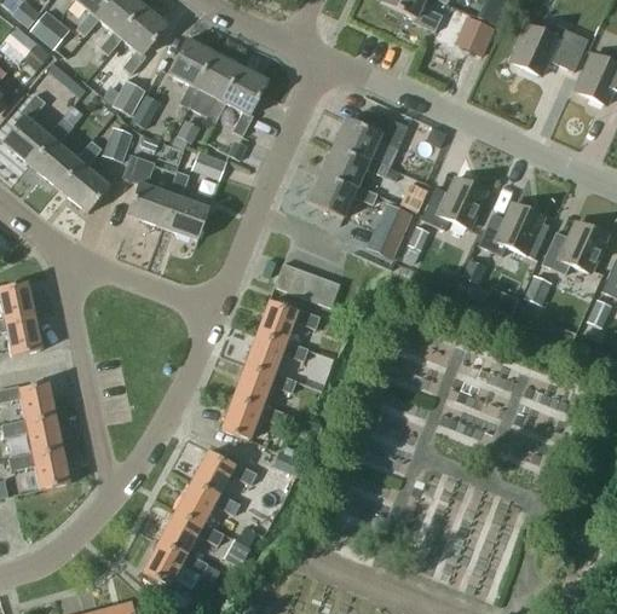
[(40,12),(26,0),(23,0),(12,13),(28,27),(40,12)]
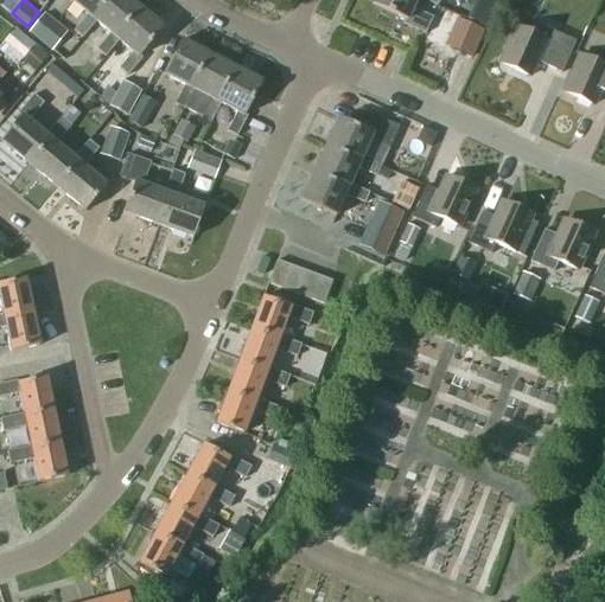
[(86,34),(100,18),(96,15),(108,0),(78,0),(90,11),(76,27),(86,34)]
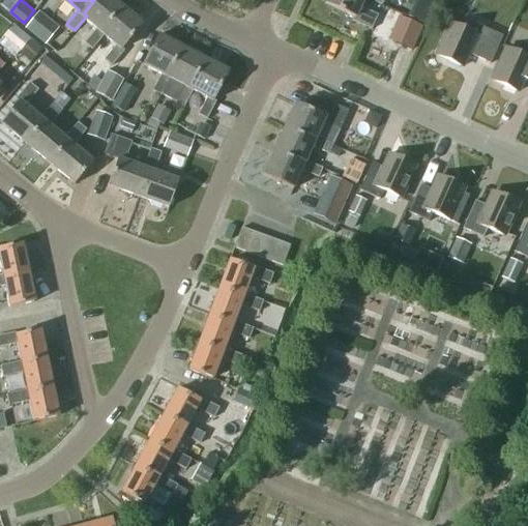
[(124,4),(119,0),(94,0),(84,13),(87,16),(98,26),(87,39),(94,47),(107,32),(104,29),(124,4)]
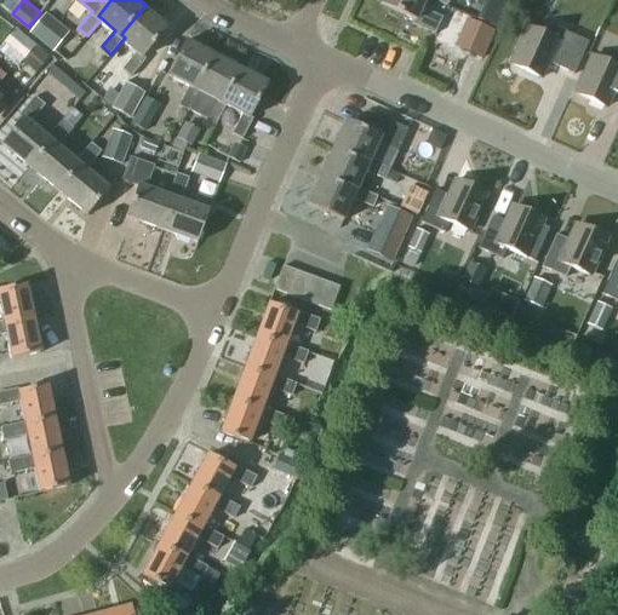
[(383,0),(383,1),(418,17),(416,19),(438,29),(442,19),(445,15),(424,5),(427,0),(383,0)]
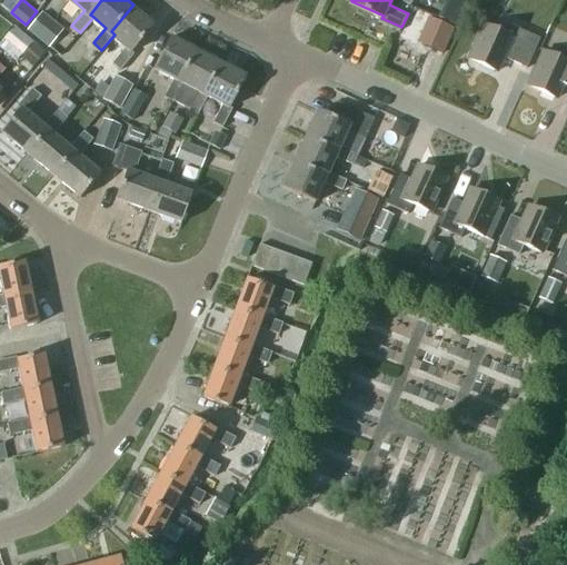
[(457,21),(467,0),(444,0),(438,12),(457,21)]
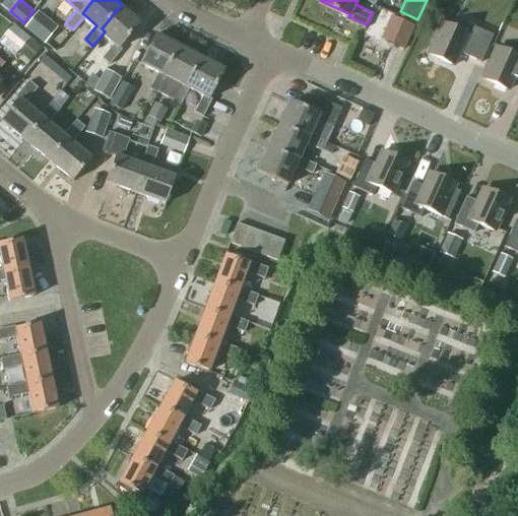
[(141,20),(122,4),(102,28),(105,31),(116,42),(105,55),(112,62),(125,47),(122,44),(141,20)]
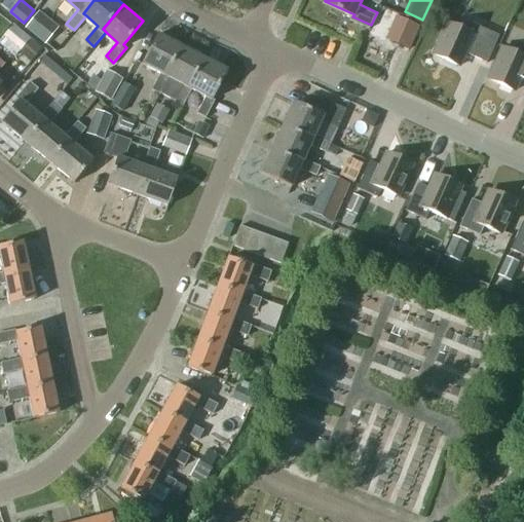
[(60,25),(40,8),(27,25),(46,41),(60,25)]
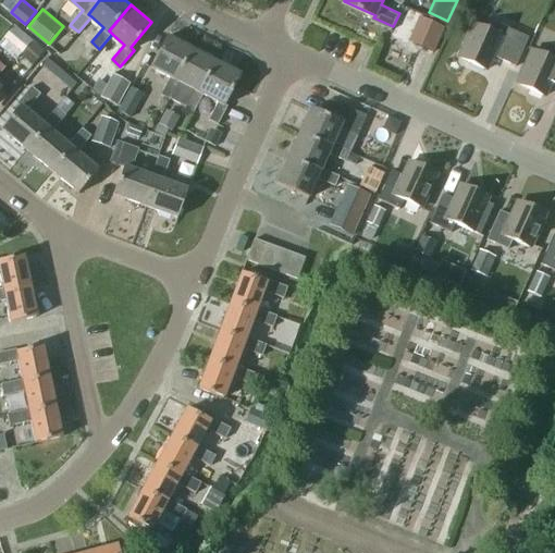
[(446,24),(420,12),(409,38),(434,49),(446,24)]
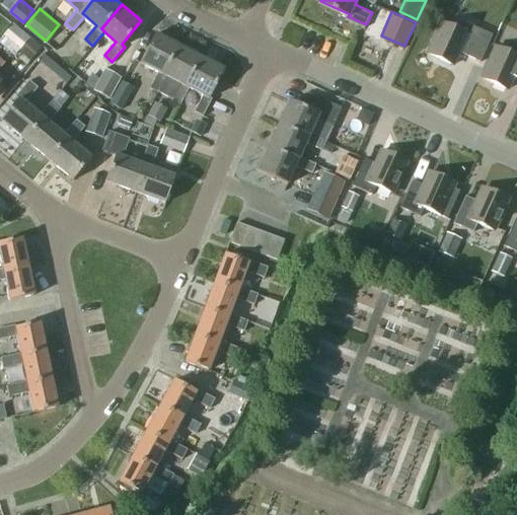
[(459,49),(482,59),(494,31),(463,17),(459,26),(443,19),(429,52),(453,62),(459,49)]
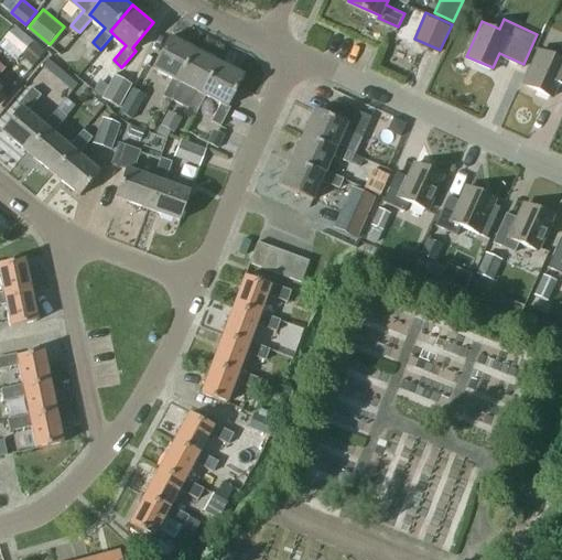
[(3,35),(22,52),(33,39),(14,23),(3,35)]
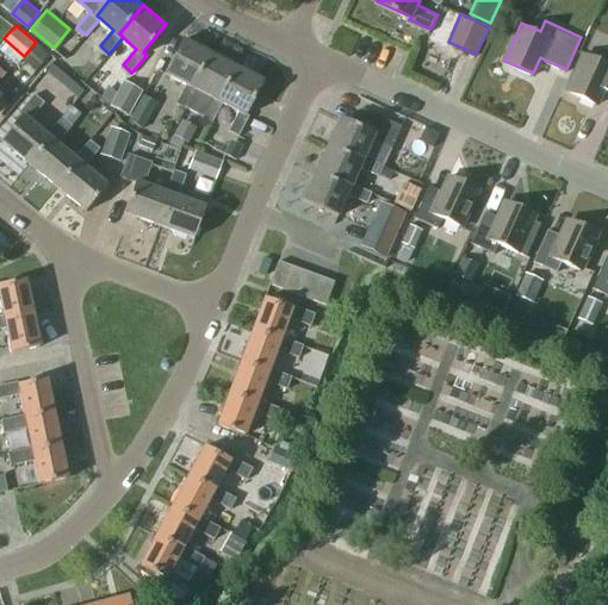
[(186,37),(167,72),(188,82),(178,100),(188,106),(198,87),(194,85),(212,51),(186,37)]
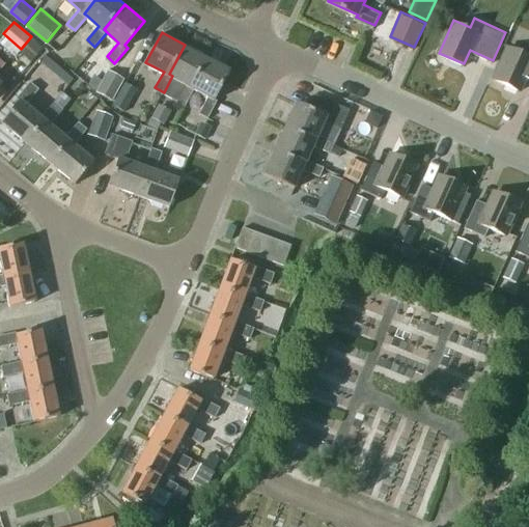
[(42,46),(31,36),(21,49),(20,50),(30,58),(42,46)]
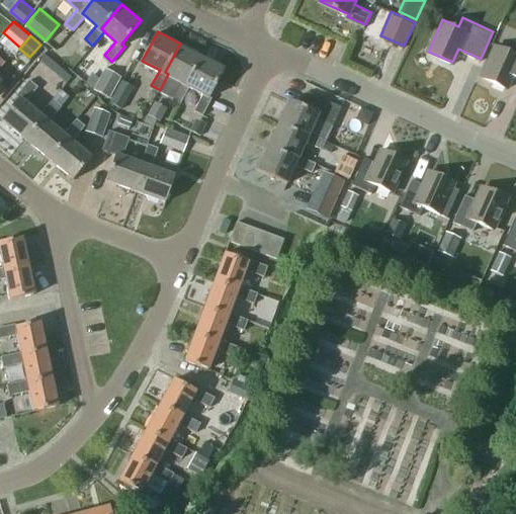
[(515,43),(512,51),(497,44),(483,76),(507,87),(513,73),(515,74),(515,43)]
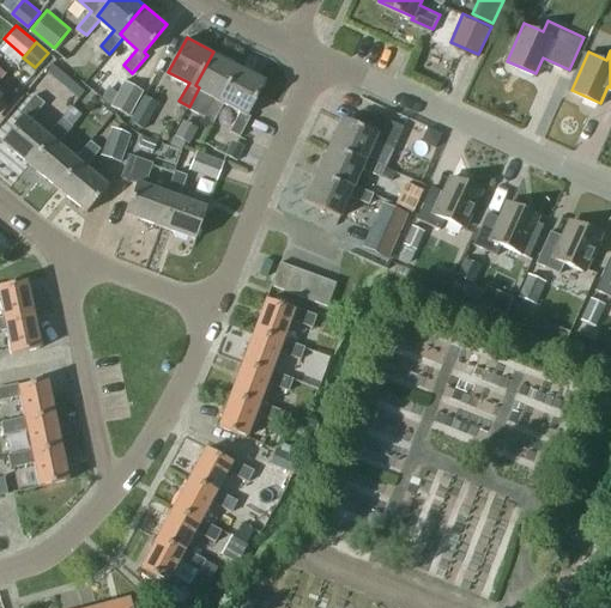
[(199,87),(189,107),(205,115),(216,120),(225,102),(222,99),(240,66),(213,52),(195,85),(199,87)]
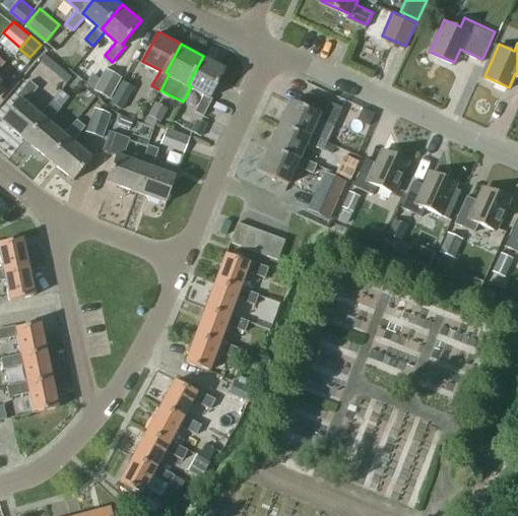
[(46,63),(51,57),(45,51),(39,57),(46,63)]
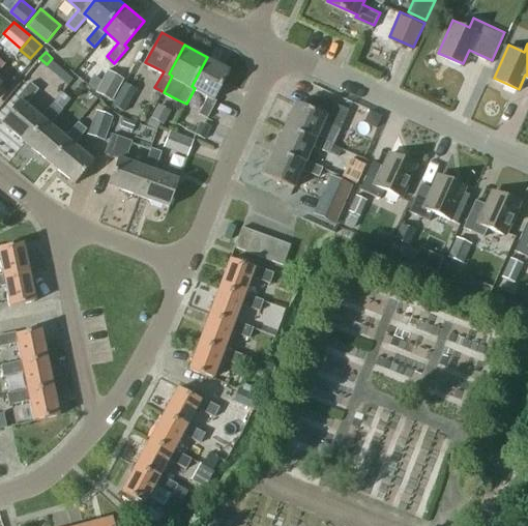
[(207,57),(192,86),(195,88),(209,95),(201,111),(209,116),(218,98),(215,97),(231,69),(207,57)]
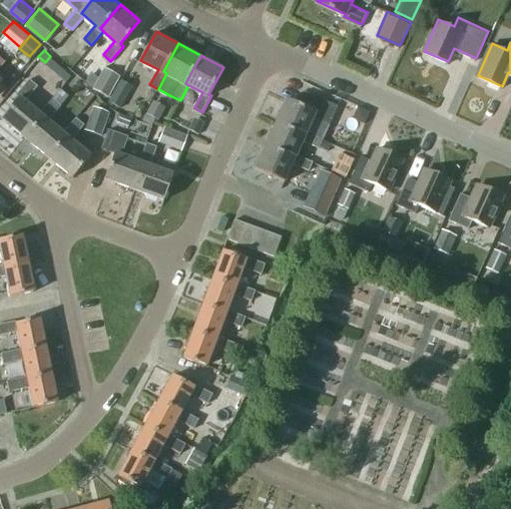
[(109,95),(121,73),(105,64),(100,74),(92,70),(85,81),(109,95)]
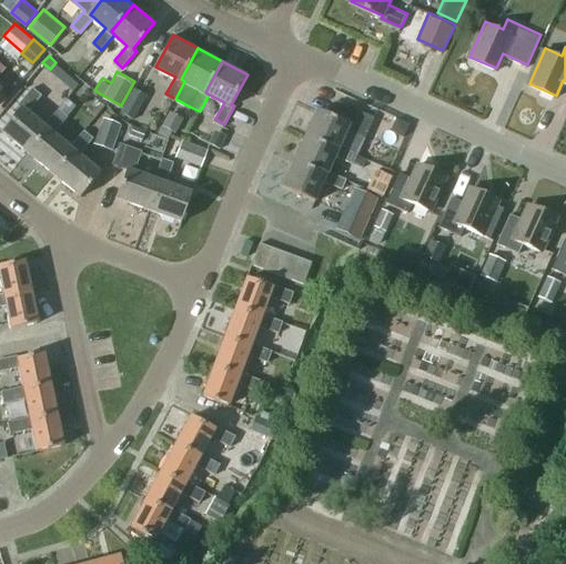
[(49,127),(46,123),(29,110),(43,93),(33,84),(19,103),(22,106),(3,129),(30,150),(49,127)]
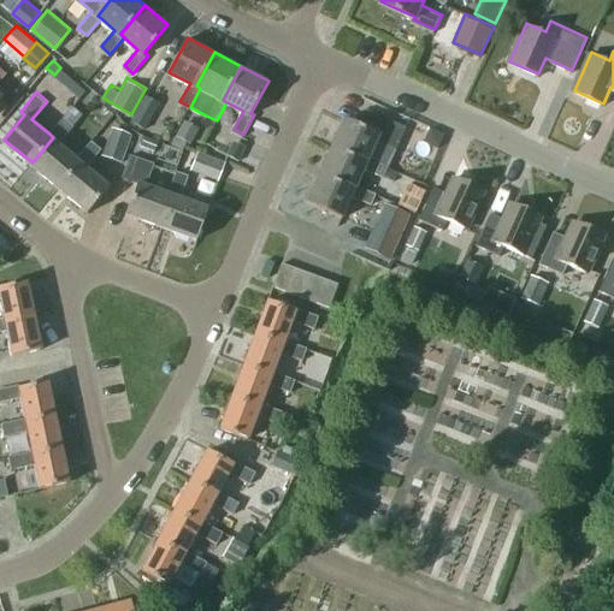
[(128,125),(143,134),(161,101),(147,93),(128,125)]
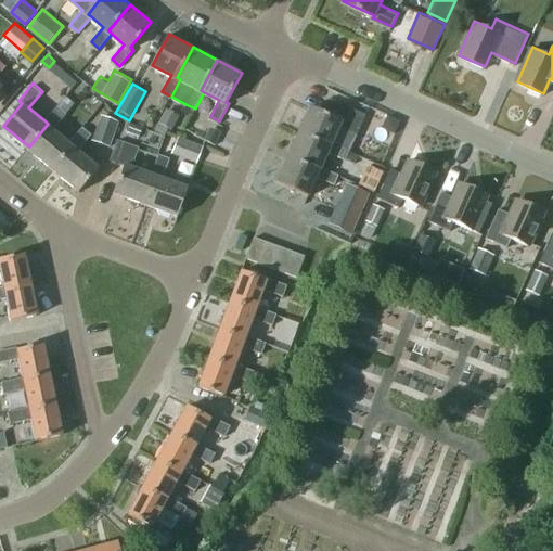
[(311,104),(300,131),(332,144),(333,141),(350,149),(358,133),(368,113),(348,104),(341,101),(331,97),(328,102),(324,110),(318,107),(311,104)]
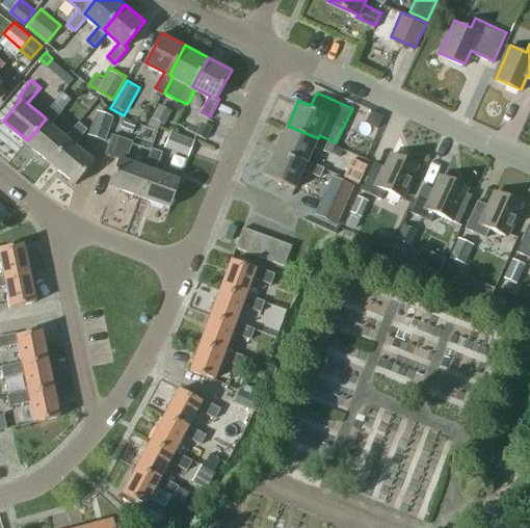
[(56,100),(43,115),(46,119),(28,140),(52,161),(70,139),(67,136),(51,123),(64,107),(56,100)]
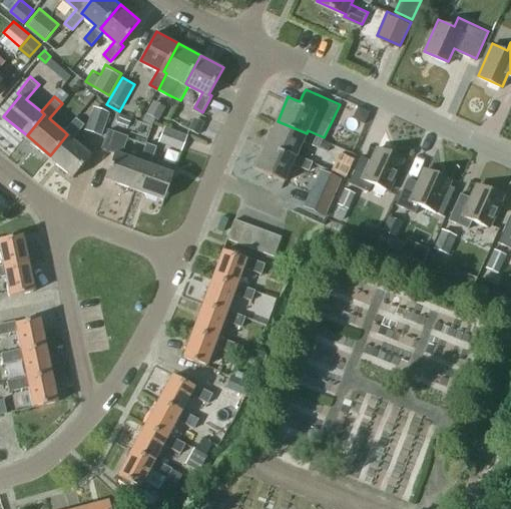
[(162,117),(168,104),(156,97),(149,110),(162,117)]
